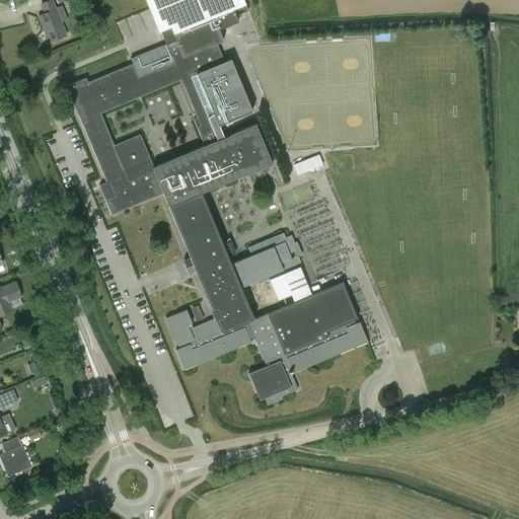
[(38,15),(49,43),(66,35),(51,0),(49,0),(41,4),(45,12),(38,15)]
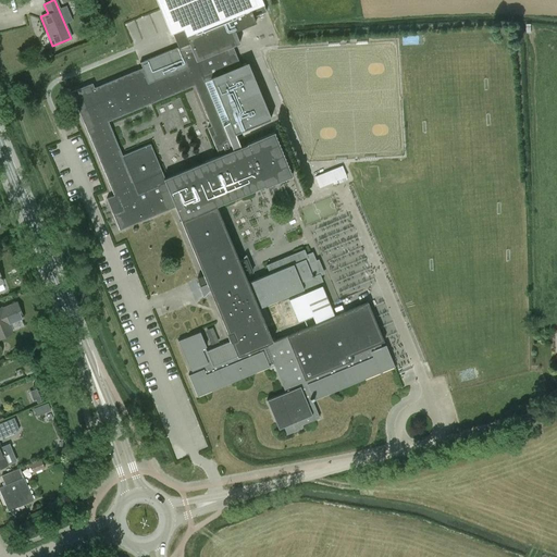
[(273,132),(246,144),(246,145),(240,147),(235,134),(271,119),(247,62),(239,65),(232,47),(239,44),(234,32),(256,23),(249,10),(262,4),(260,0),(155,0),(170,34),(172,33),(175,39),(177,47),(139,63),(141,67),(94,88),(91,83),(71,93),(113,195),(106,198),(119,230),(173,207),(202,276),(195,280),(201,294),(208,291),(229,342),(205,351),(197,333),(177,341),(189,371),(190,370),(192,373),(187,375),(197,397),(269,367),(268,363),(272,361),(285,393),(265,400),(279,430),(283,428),(286,434),(300,429),(299,426),(319,418),(312,400),(394,367),(386,347),(382,349),(380,344),(384,342),(368,302),(334,317),(322,287),(289,300),(298,322),(312,317),(316,324),(272,343),(259,309),(323,283),(320,275),(321,275),(312,252),(306,255),(304,249),(265,265),(269,274),(247,283),(245,275),(251,273),(246,259),(238,261),(215,206),(263,186),(264,187),(292,176),(273,132)]
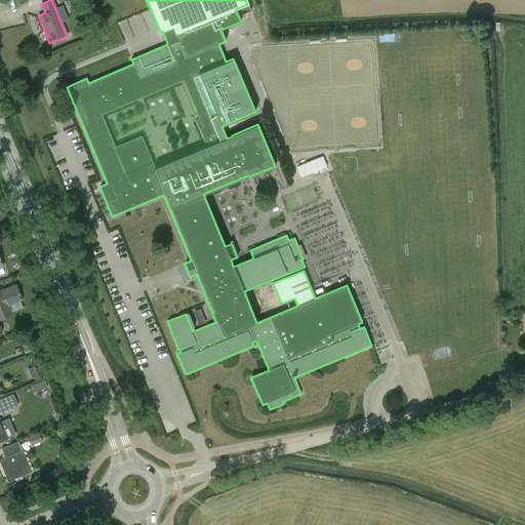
[(295,167),(299,176),(324,166),(320,157),(295,167)]
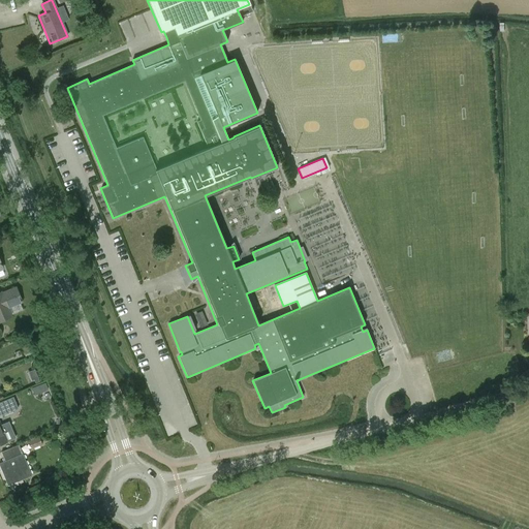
[(278,203),(261,211),(267,221),(283,213),(278,203)]
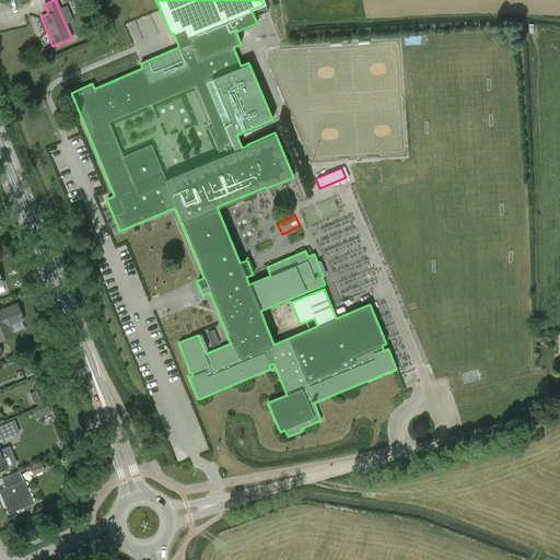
[(0,339),(12,335),(8,325),(23,318),(18,304),(2,310),(1,308),(0,308),(0,339)]
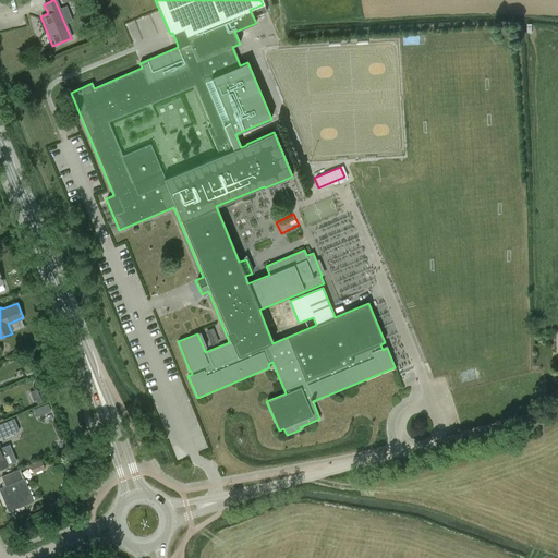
[(39,389),(31,390),(34,402),(43,400),(39,389)]
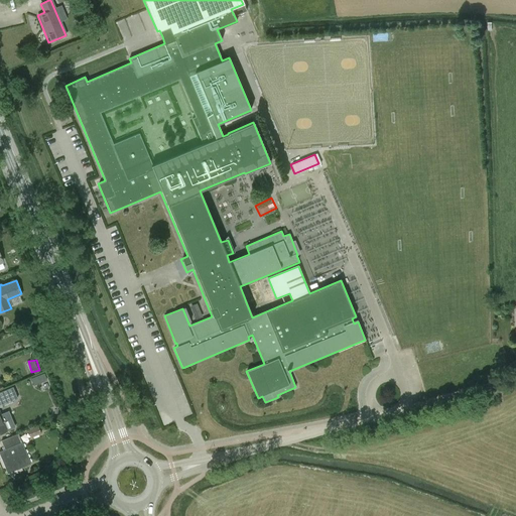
[(45,372),(32,376),(34,384),(48,380),(45,372)]
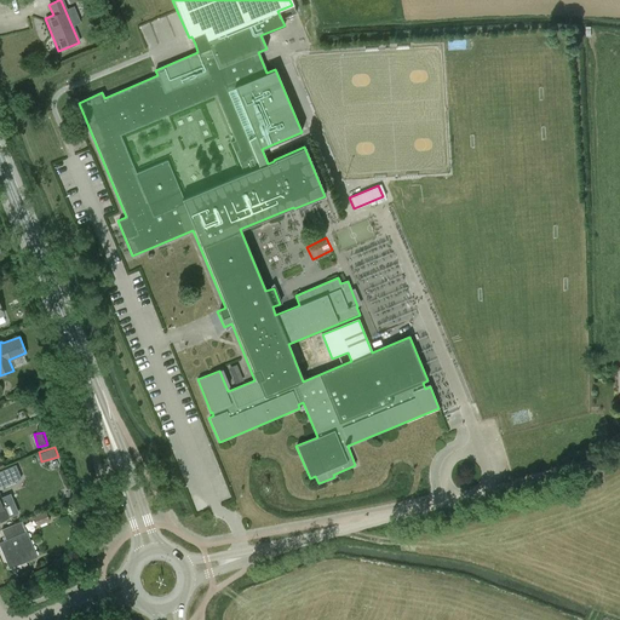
[(0,520),(17,514),(10,494),(1,498),(0,495),(0,487),(21,480),(15,465),(0,471),(0,520)]
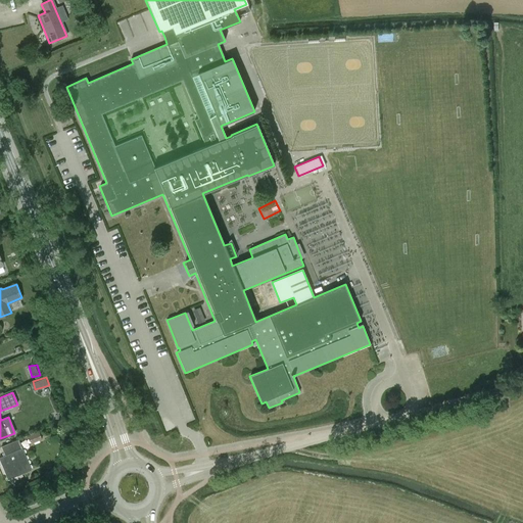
[(32,443),(41,439),(39,432),(29,436),(32,443)]
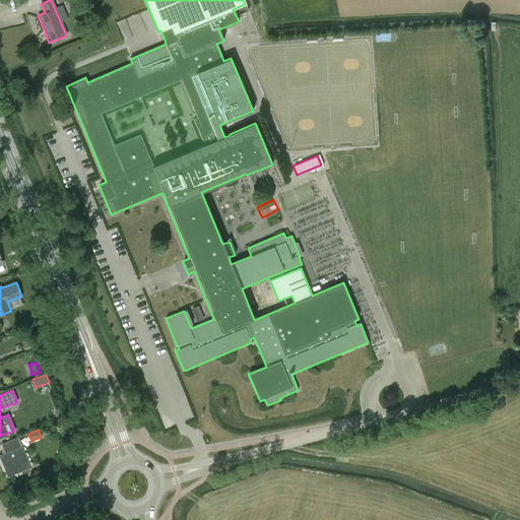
[(1,445),(3,450),(6,449),(7,452),(0,454),(0,458),(8,476),(30,467),(18,437),(1,445)]
